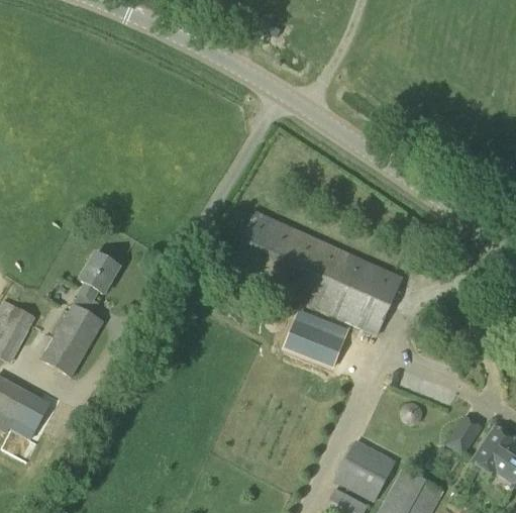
[(376,335),(402,277),(254,210),(228,268),(346,321),(344,325),(355,330),(356,327),(376,335)]
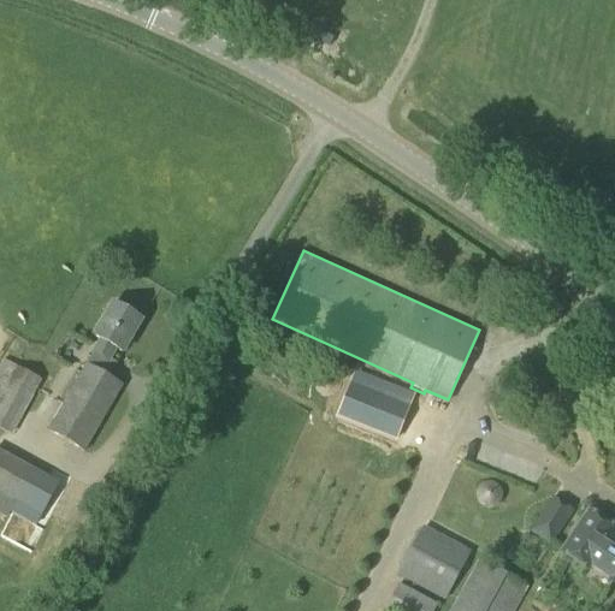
[(122,349),(141,316),(113,301),(95,334),(102,338),(74,383),(49,427),(84,448),(122,383),(108,374),(116,361),(108,357),(116,345),(122,349)]
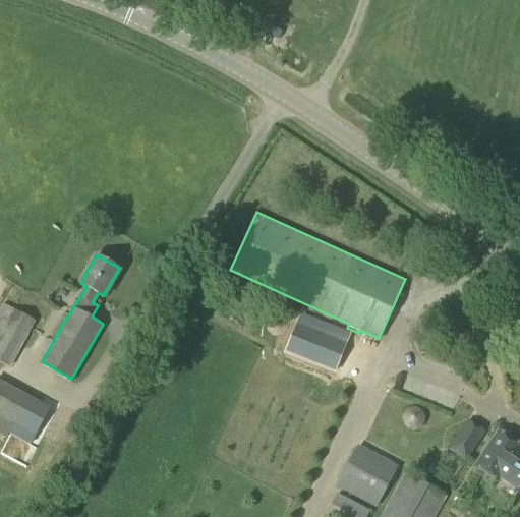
[(0,358),(10,365),(36,320),(2,301),(0,305),(0,358)]
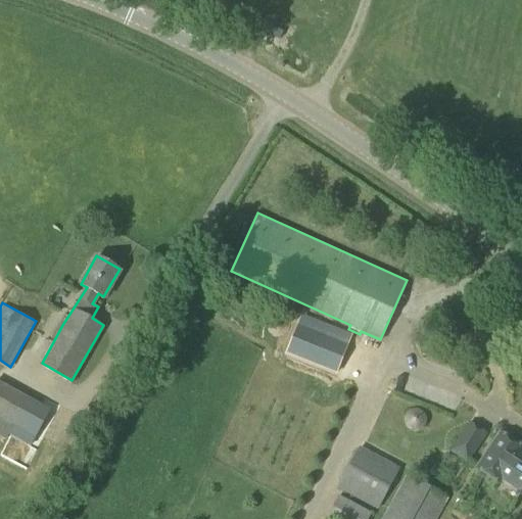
[(336,370),(348,339),(299,320),(287,350),(336,370)]
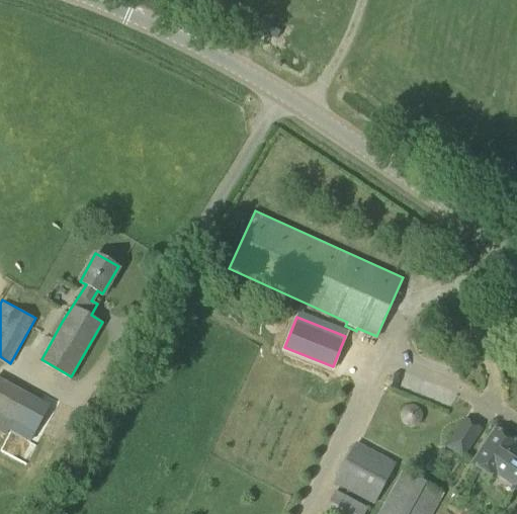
[(0,387),(0,426),(17,436),(34,406),(0,387)]
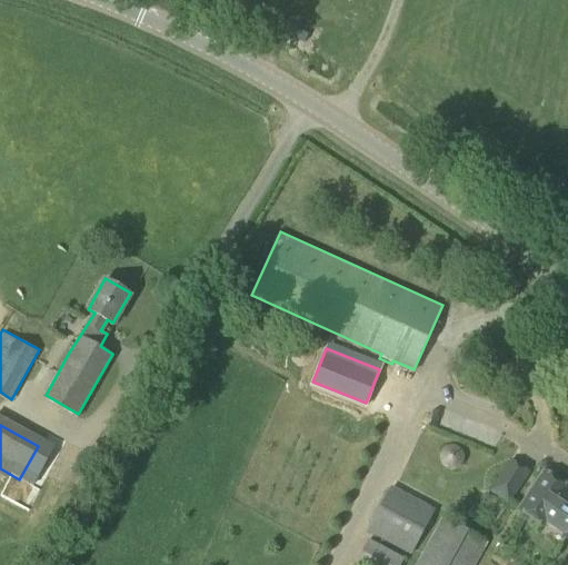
[(509,502),(530,469),(511,456),(489,488),(509,502)]
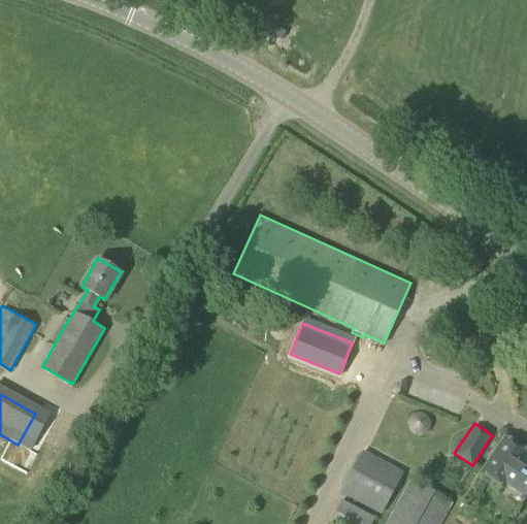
[(526,454),(523,453),(525,450),(505,436),(483,470),(503,484),(506,479),(526,491),(526,493),(525,495),(526,496),(526,454)]
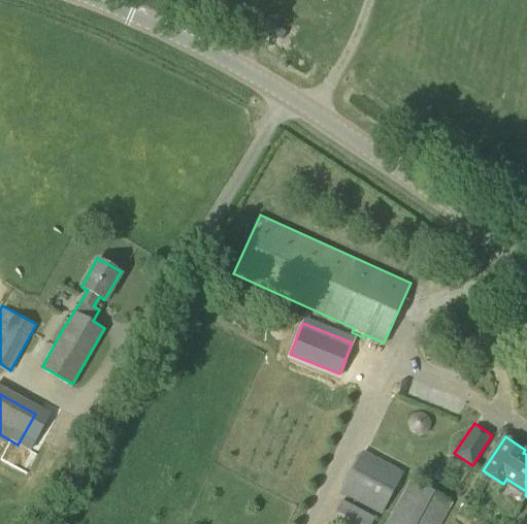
[(382,513),(404,469),(362,448),(339,491),(382,513)]
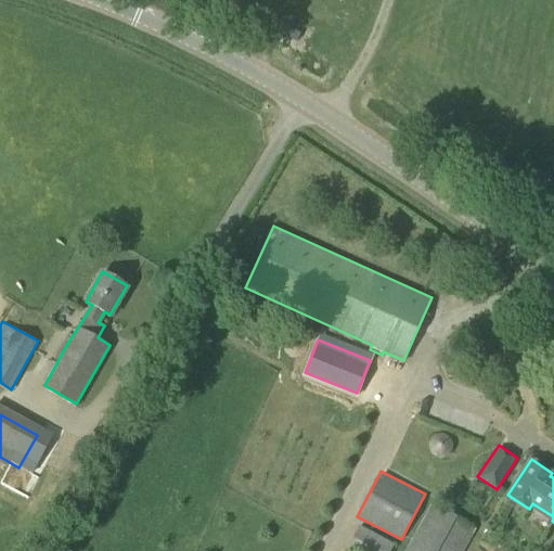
[(462,550),(476,526),(430,502),(403,550),(462,550)]
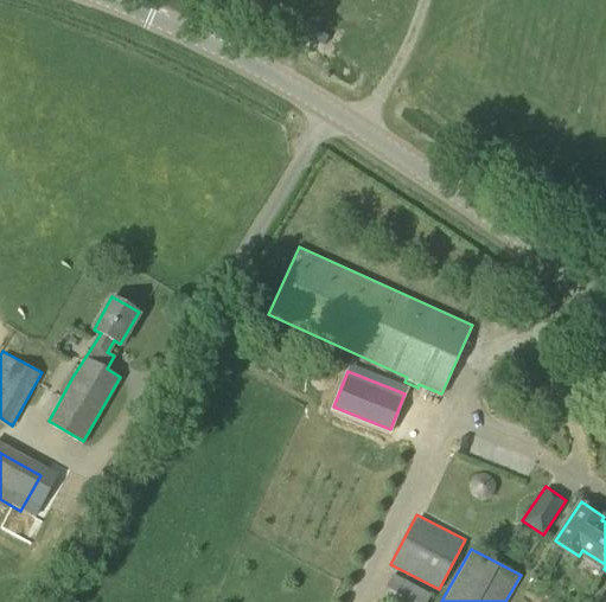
[(383,601),(425,601),(431,591),(393,571),(378,599),(383,601)]
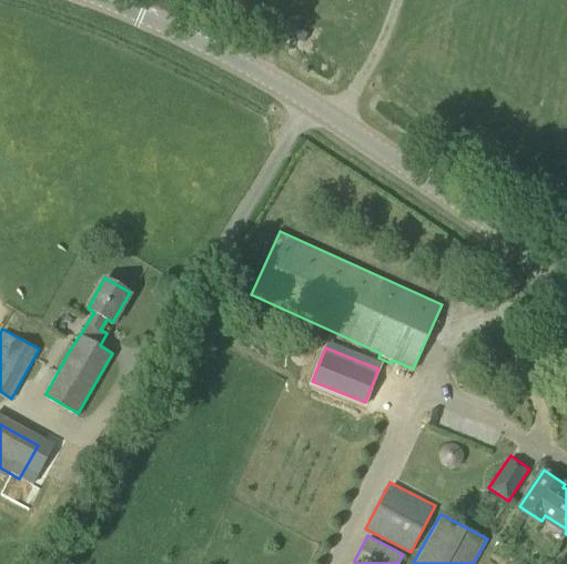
All buildings are outlined.
